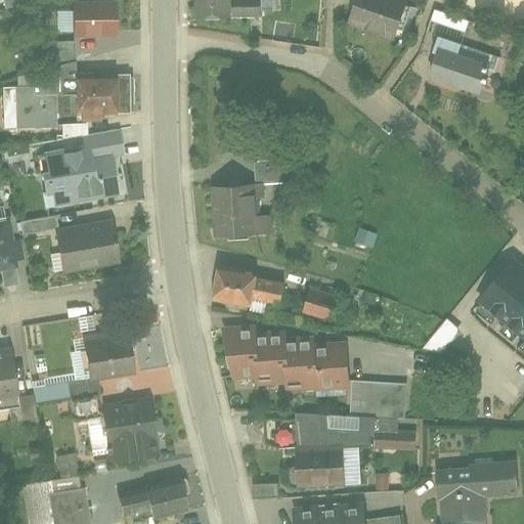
[(194,0),(195,20),(224,19),(223,0),(194,0)]
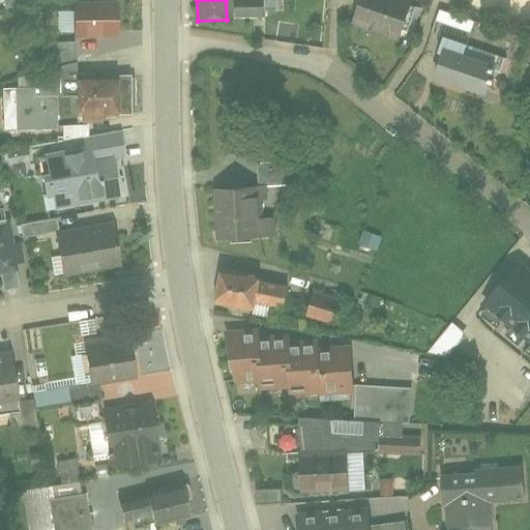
[(359,0),(352,23),(399,39),(410,7),(389,0),(359,0)]
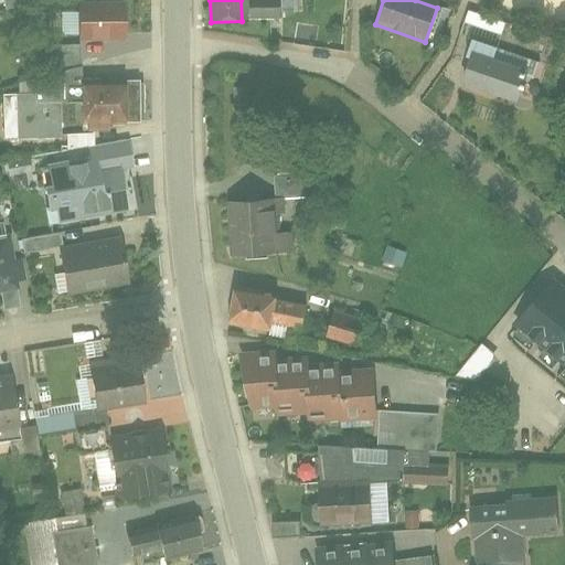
[(78,39),(126,38),(125,4),(77,4),(78,39)]
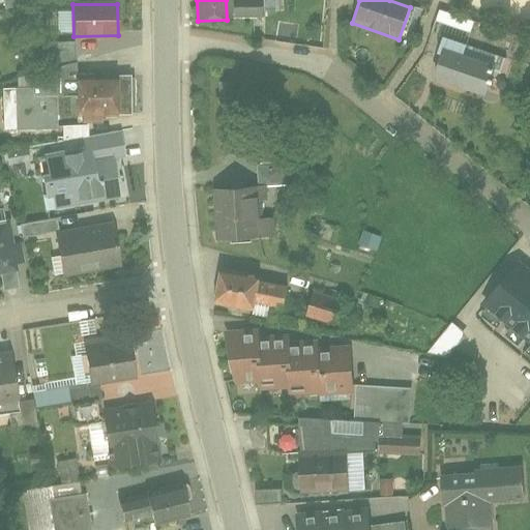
[(67,9),(56,9),(57,29),(68,28),(67,9)]
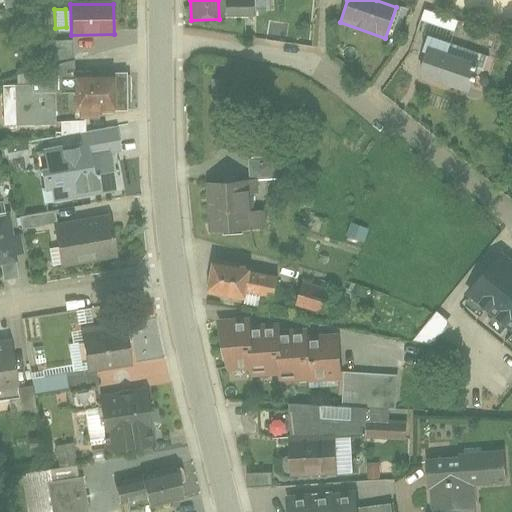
[(416,76),(467,95),(478,68),(427,48),(416,76)]
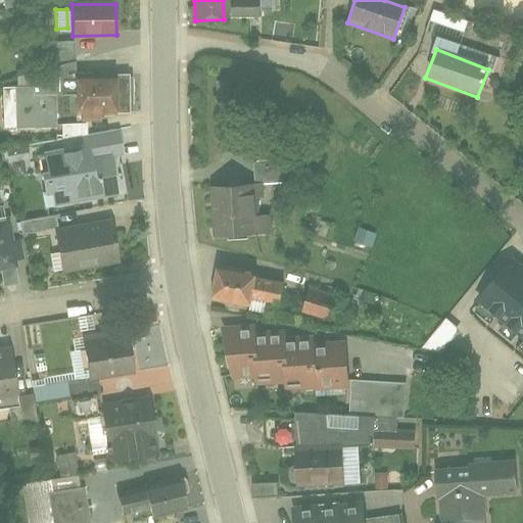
[(96,112),(112,111),(111,77),(67,79),(68,113),(77,112),(78,123),(96,122),(96,112)]
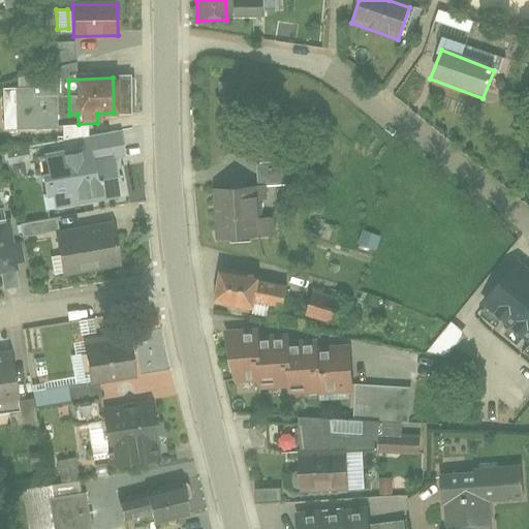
[(43,156),(54,212),(121,199),(114,162),(126,159),(122,133),(83,141),(85,148),(43,156)]
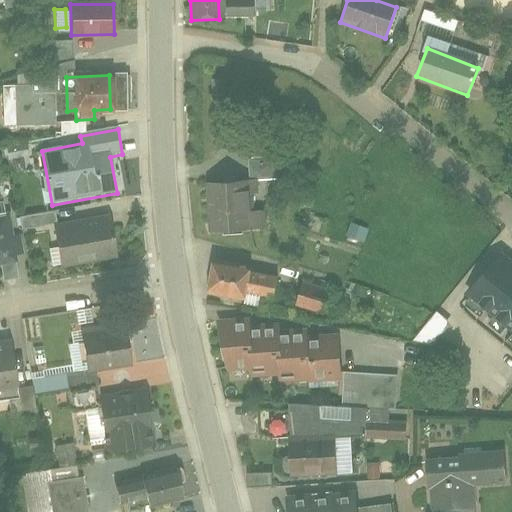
[(248,143),(248,178),(282,178),(282,143),(248,143)]
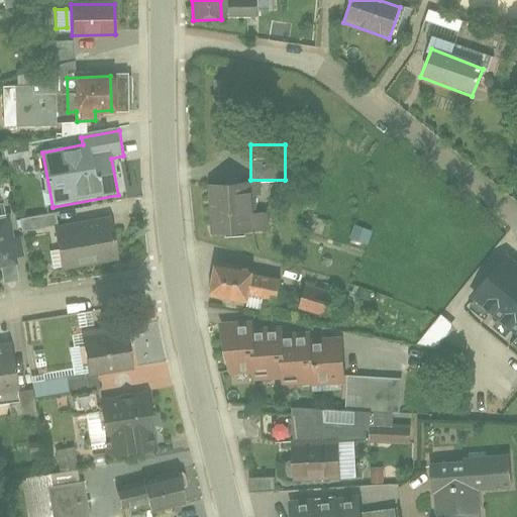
[(207,187),(212,237),(245,233),(240,184),(207,187)]
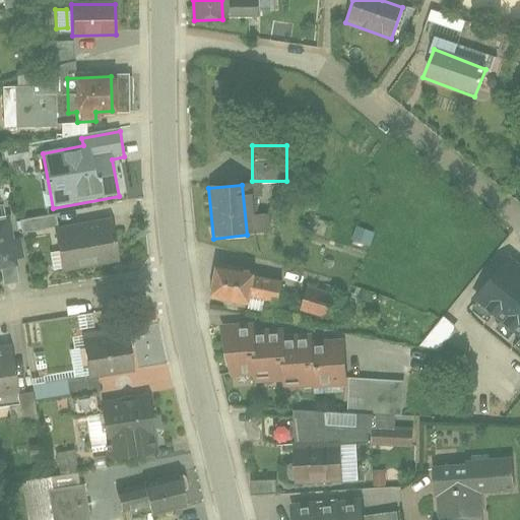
[(61,272),(119,262),(112,219),(53,231),(61,272)]
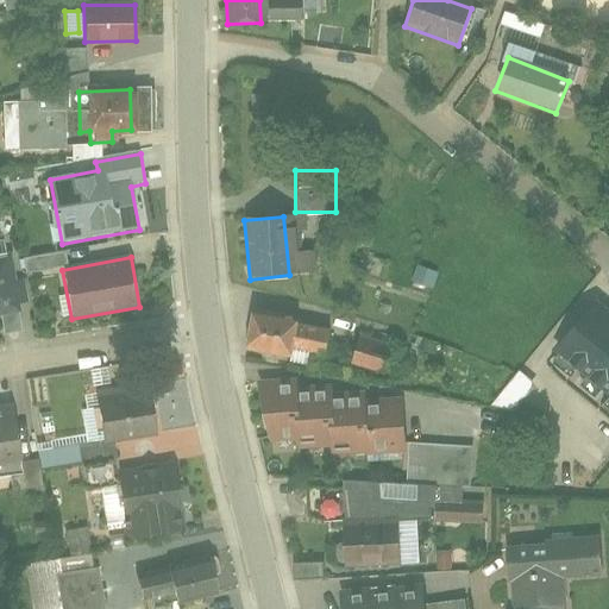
[(0,315),(20,312),(11,258),(0,259),(0,315)]
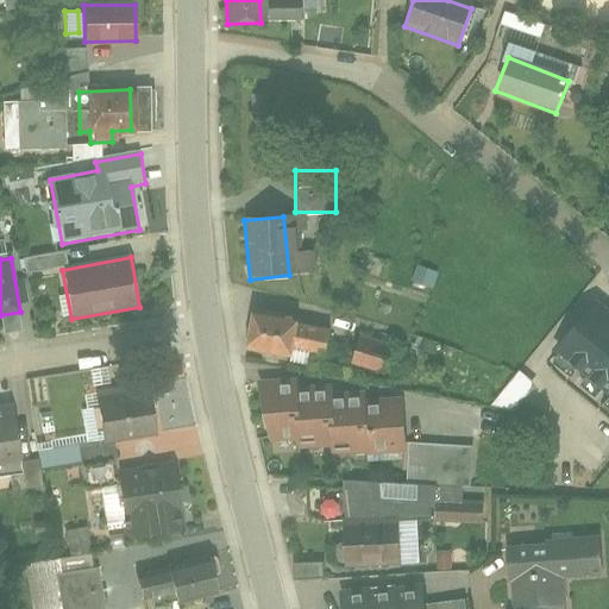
[(608,389),(608,313),(596,302),(558,349),(608,389)]
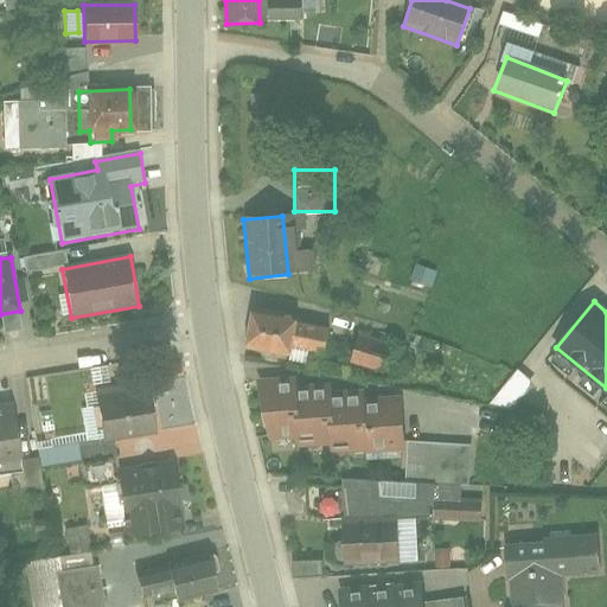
[(248,313),(243,349),(289,356),(289,349),(326,355),(330,332),(295,327),(295,320),(248,313)]
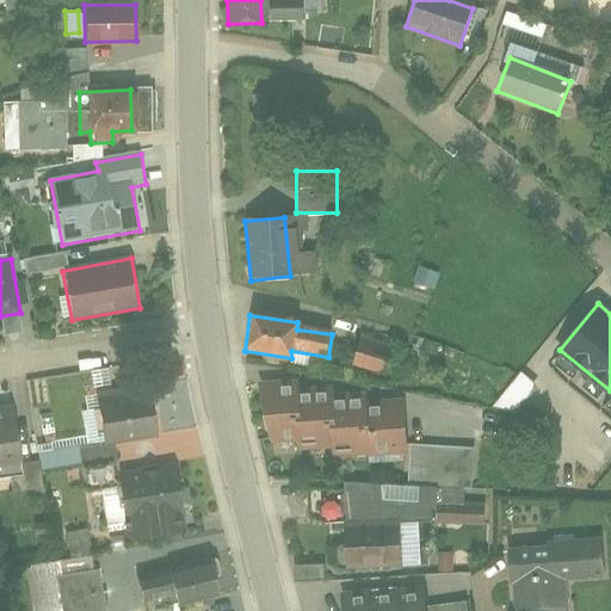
[(359,340),(353,365),(386,374),(392,349),(359,340)]
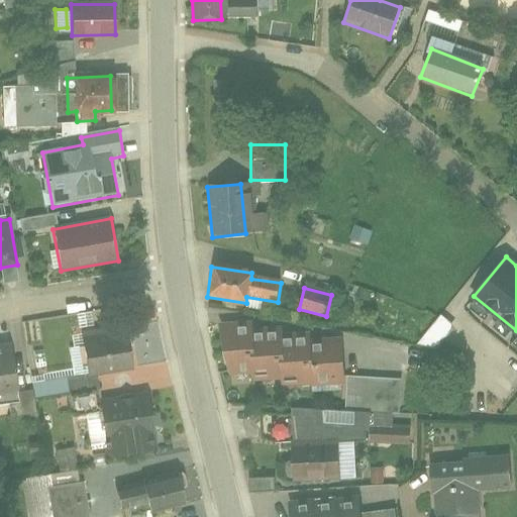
[(441,316),(420,338),(431,349),(453,327),(441,316)]
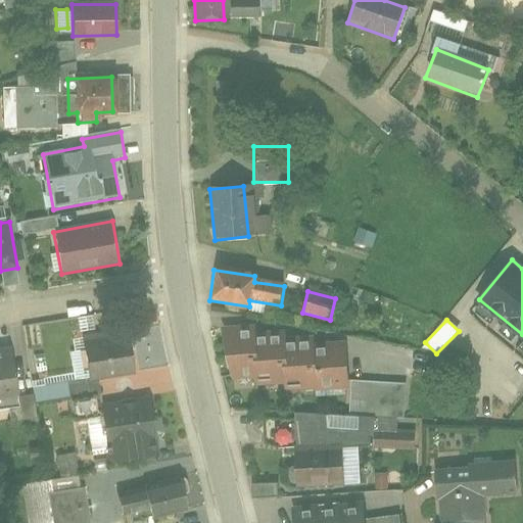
[(226,330),(229,379),(253,378),(254,385),(286,383),(287,390),(315,388),(315,391),(350,389),(348,342),(316,343),(316,337),(289,338),(288,332),(254,334),(253,328),(226,330)]
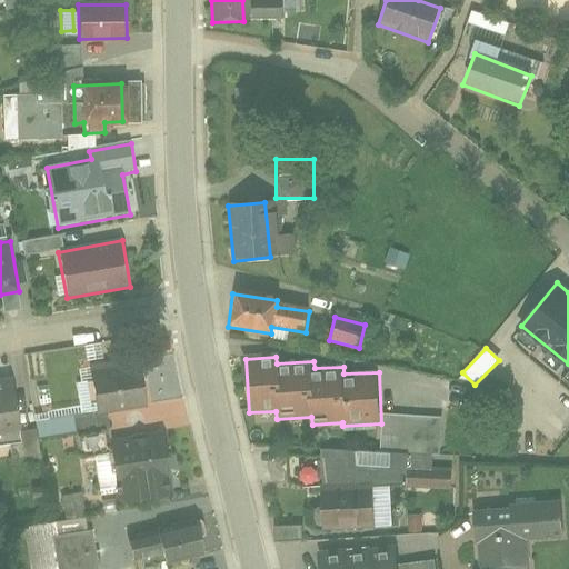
[(90,371),(97,412),(145,405),(138,363),(90,371)]
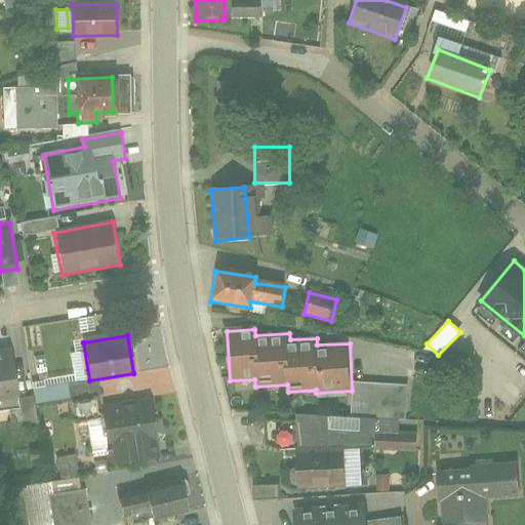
[(0,395),(17,393),(9,348),(0,349),(0,395)]
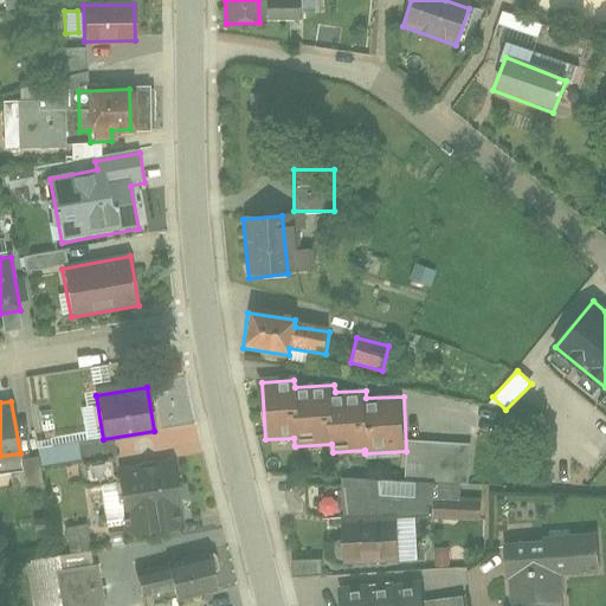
[(77,436),(36,438),(37,463),(78,461),(77,436)]
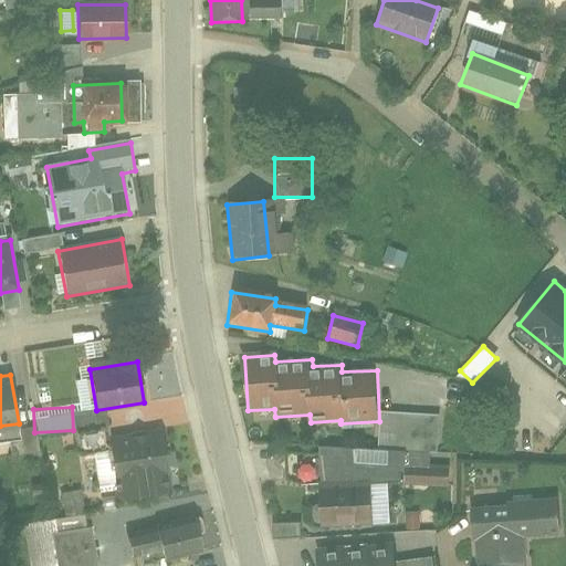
[(106,443),(116,495),(150,490),(147,472),(167,469),(160,432),(106,443)]
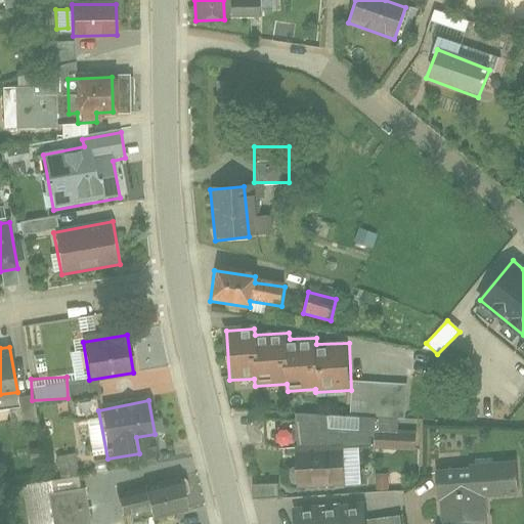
[(330,447),(331,483),(358,482),(356,446),(330,447)]
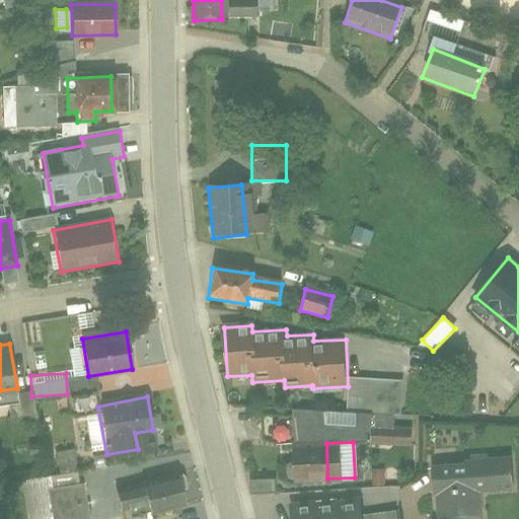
[(299,444),(300,479),(327,478),(326,443),(299,444)]
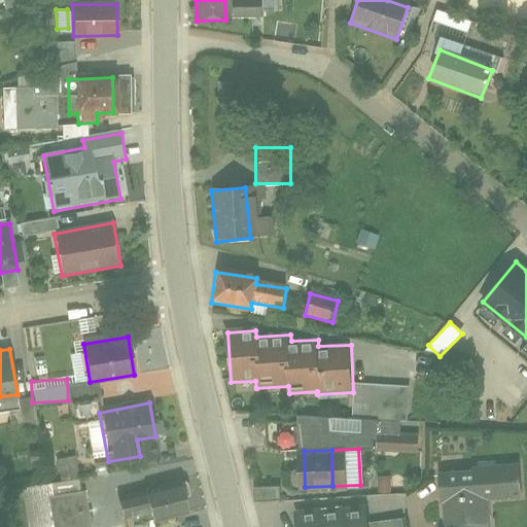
[(72,456),(57,460),(61,478),(76,475),(72,456)]
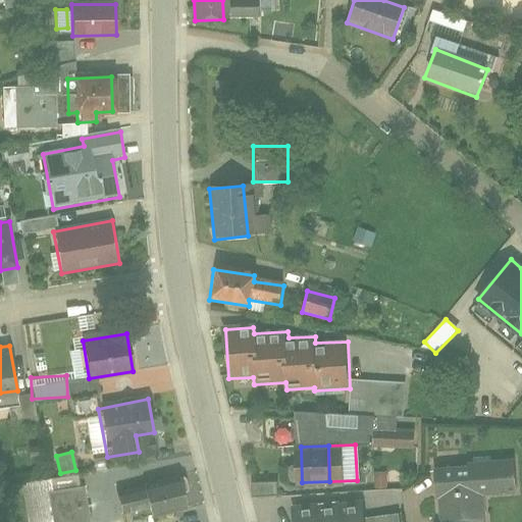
[(436,467),(438,521),(476,520),(475,503),(518,501),(517,463),(436,467)]
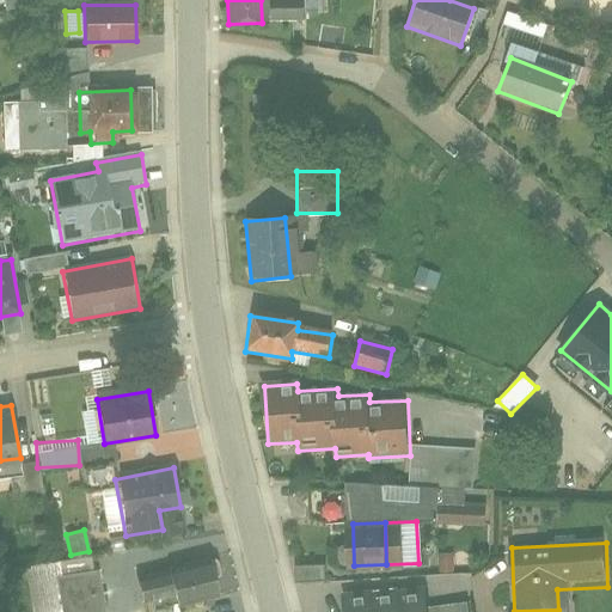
[(169,601),(219,592),(212,558),(134,574),(139,595),(166,589),(169,601)]
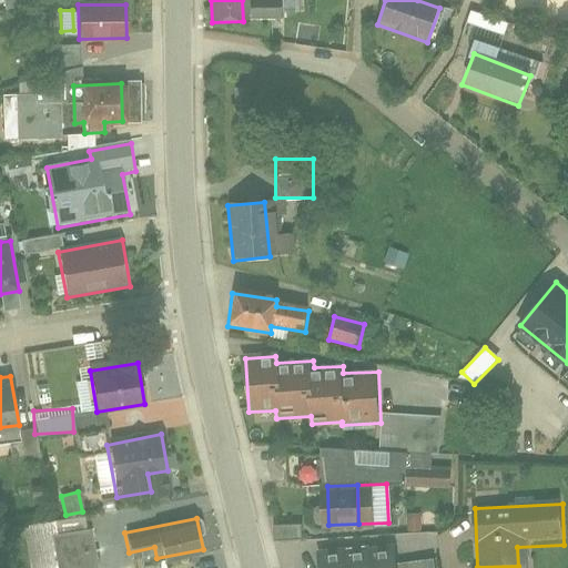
[(97,567),(92,527),(53,531),(52,520),(24,524),(29,567),(97,567)]
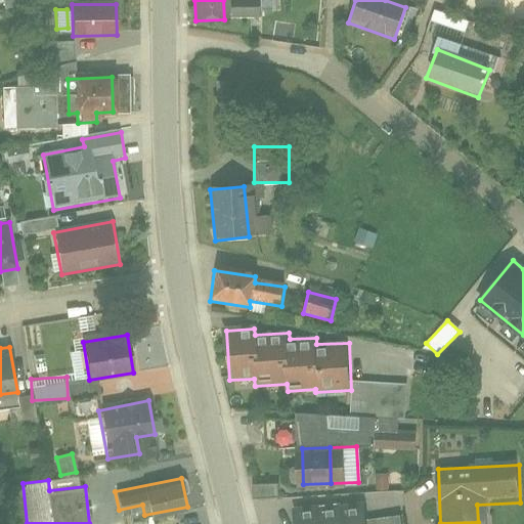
[(294,512),(295,523),(366,523),(364,506),(342,509),(342,508),(318,511),(318,509),(294,512)]
